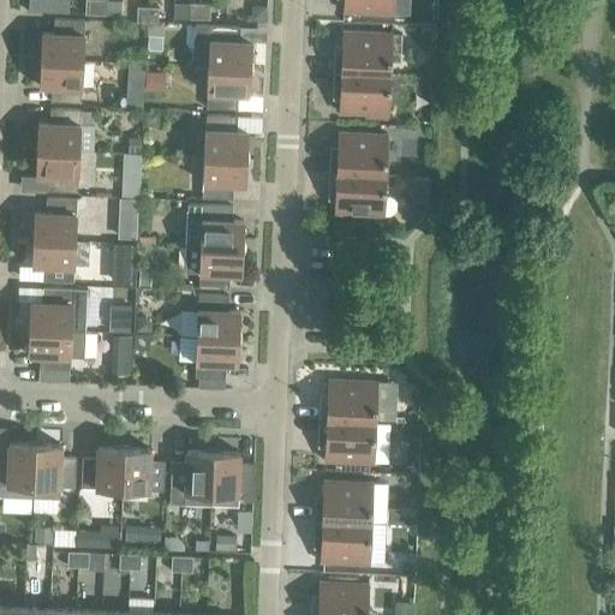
[(84,0),(84,15),(95,15),(95,0),(84,0)]
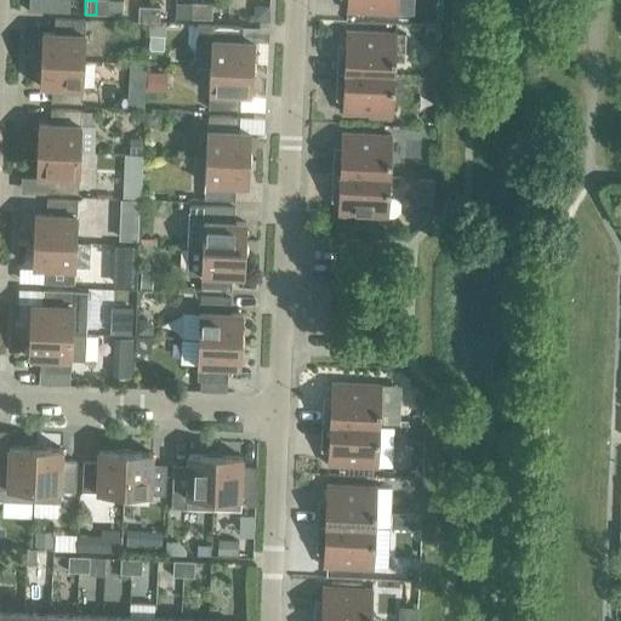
[(96,0),(96,15),(107,16),(107,0),(96,0)]
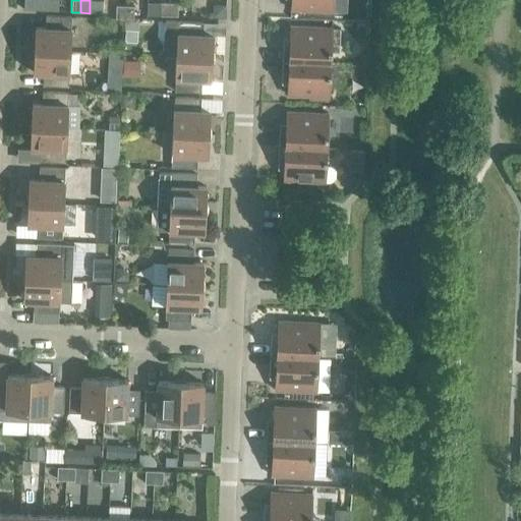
[(332,0),(290,0),(290,9),(332,11),(332,0)]
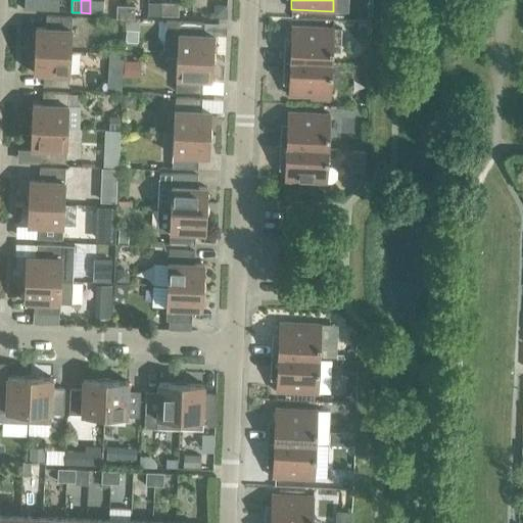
[(159,15),(169,16),(170,3),(160,3),(159,15)]
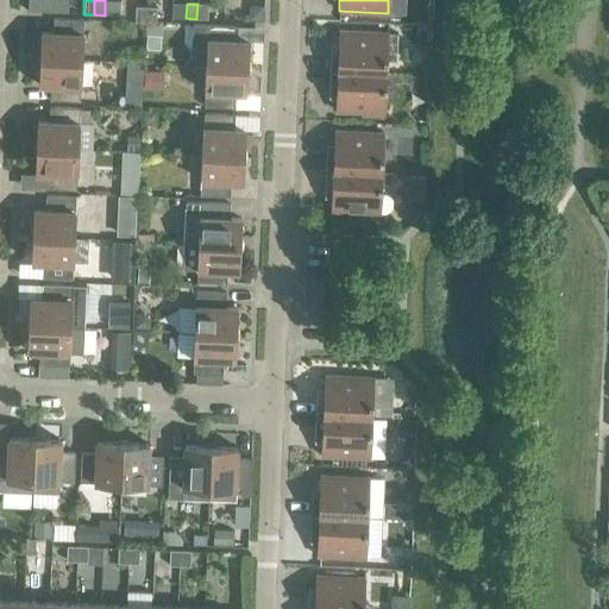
[(198,4),(196,19),(207,19),(207,4),(198,4)]
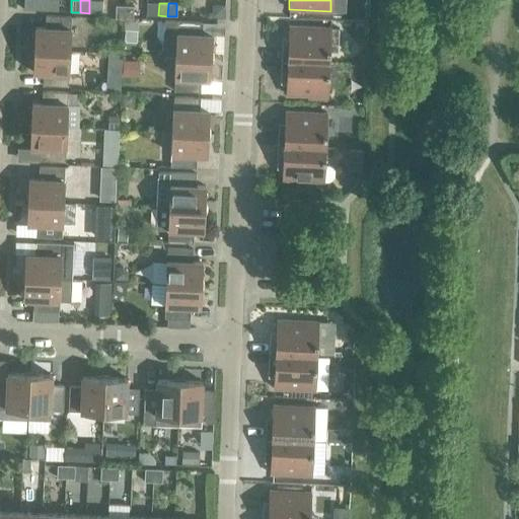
[(212,4),(211,17),(224,18),(225,5),(212,4)]
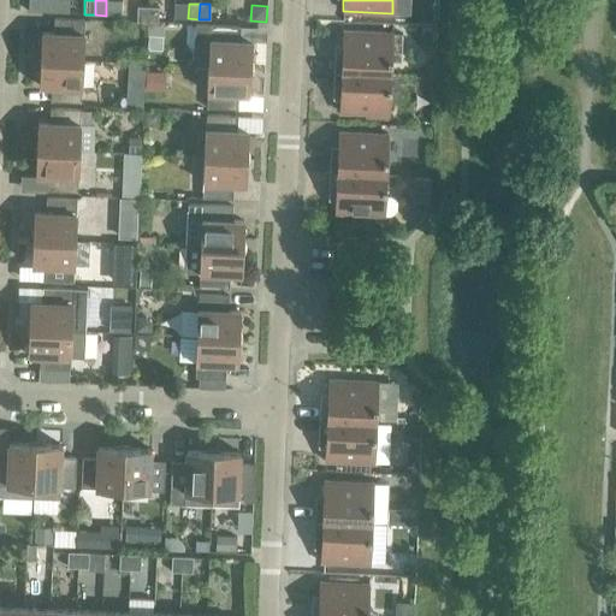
[(136,22),(147,23),(147,7),(137,6),(136,22)]
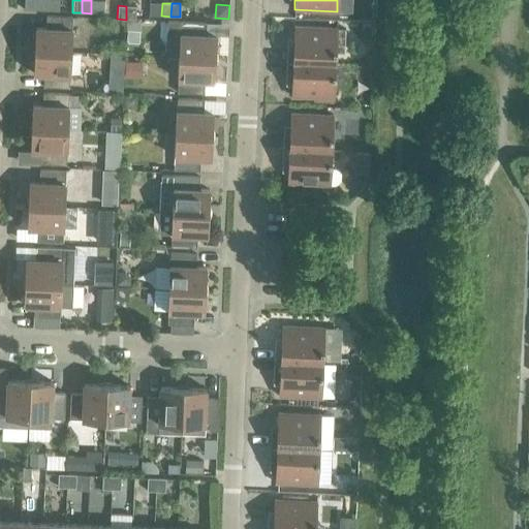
[(126,6),(126,20),(135,20),(135,6),(126,6)]
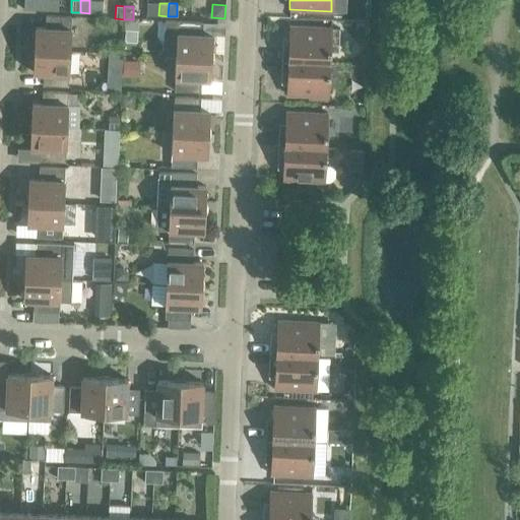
[(35,27),(34,50),(69,52),(70,16),(45,15),(45,27),(35,27)]
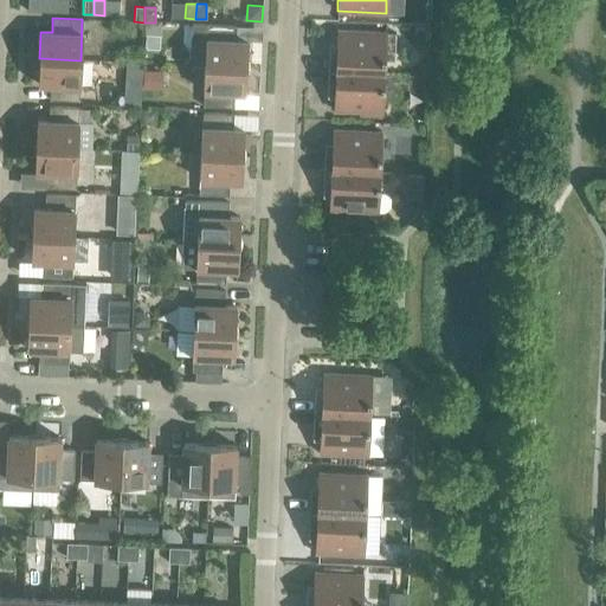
[(146,24),(146,34),(160,34),(160,24),(146,24)]
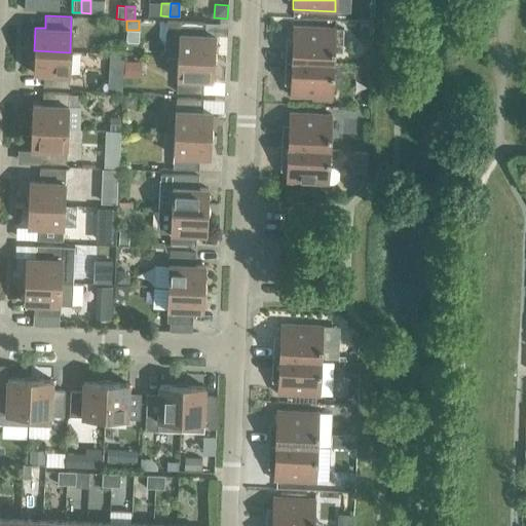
[(165,57),(178,57),(213,59),(214,35),(204,35),(204,23),(179,22),(166,21),(165,57)]
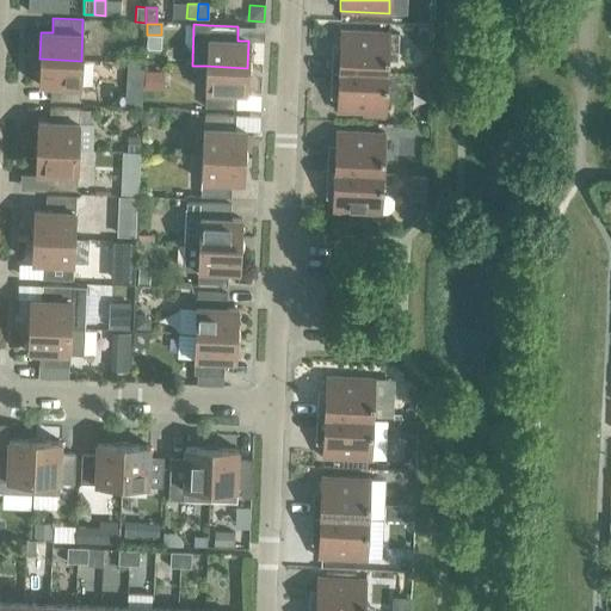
[(332,55),(331,71),(387,73),(389,32),(339,31),(339,56),(332,55)]
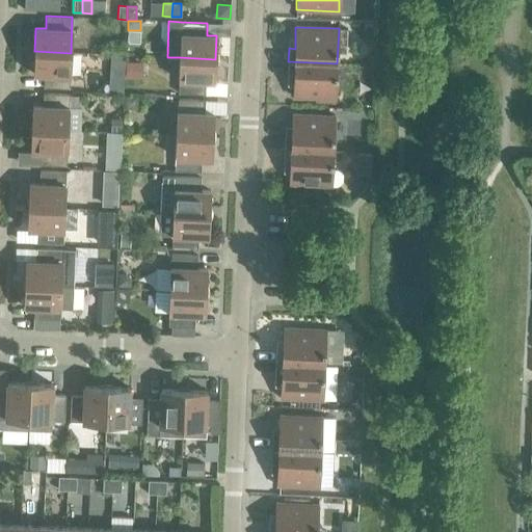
[(125,54),(126,41),(113,41),(112,53),(125,54)]
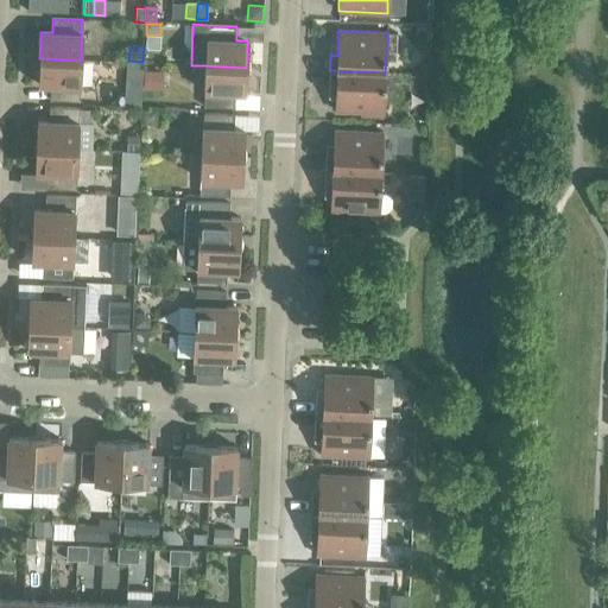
[(81,61),(39,58),(38,86),(50,86),(49,100),(80,101),(81,61)]
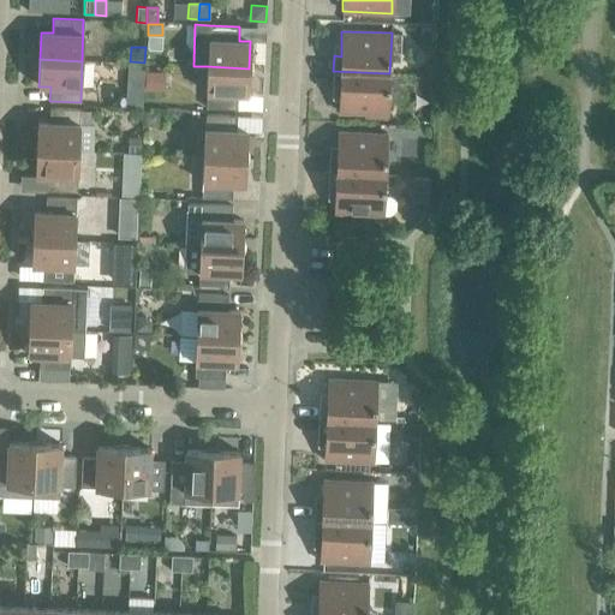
[(127,64),(126,79),(143,81),(143,64),(127,64)]
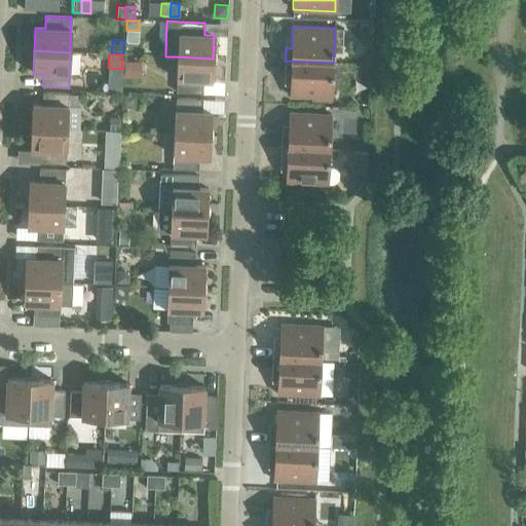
[(213,59),(178,57),(176,92),(201,94),(202,81),(213,81),(213,59)]
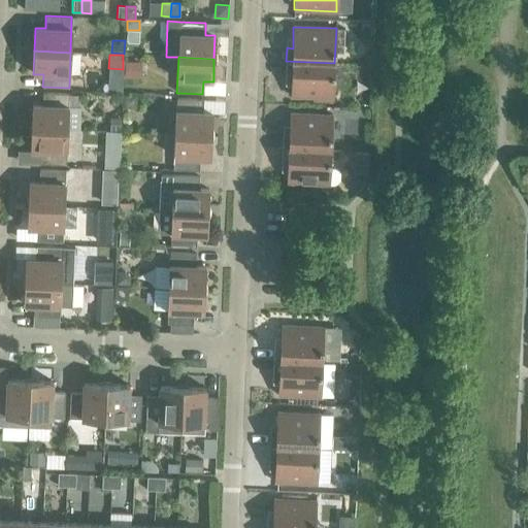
[(125,61),(124,78),(140,78),(141,62),(125,61)]
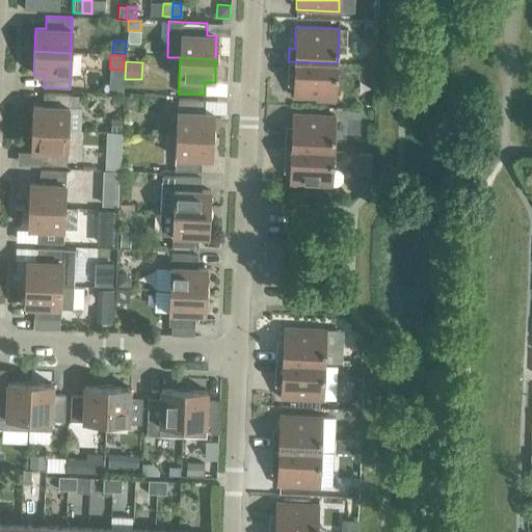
[(337,63),(288,61),(287,75),(293,75),(292,97),(325,99),(336,99),(337,63)]
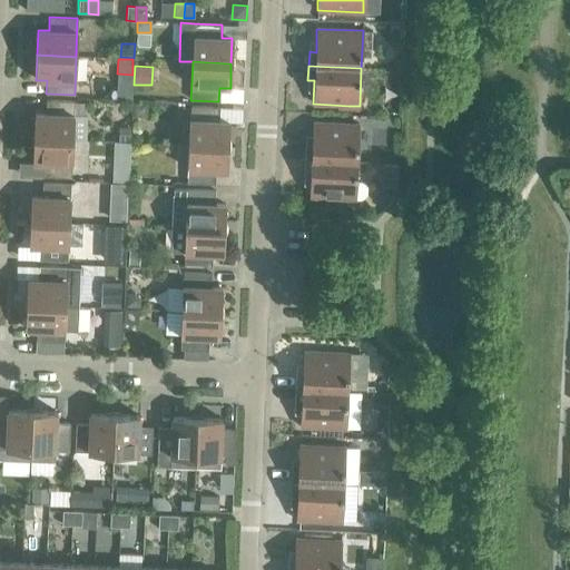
[(35,114),(33,138),(72,139),(74,101),(46,100),(46,114),(35,114)]
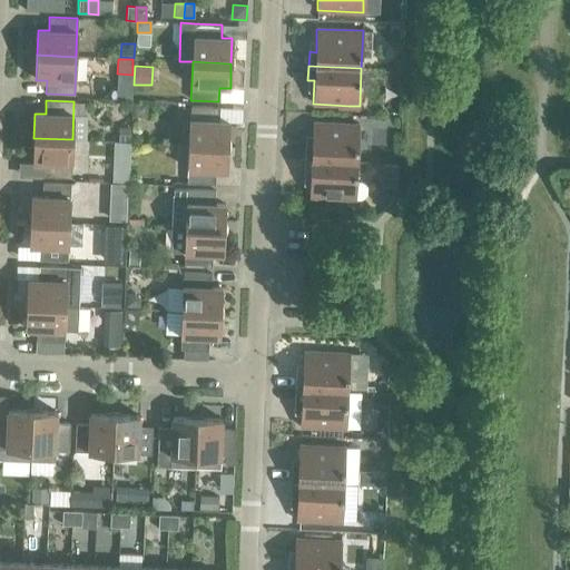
[(147,102),(133,102),(133,115),(140,115),(147,108),(147,102)]
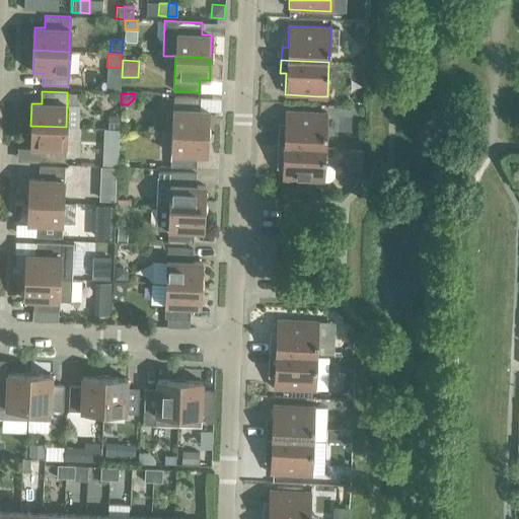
[(173,97),(171,132),(207,133),(208,110),(198,110),(199,98),(173,97)]
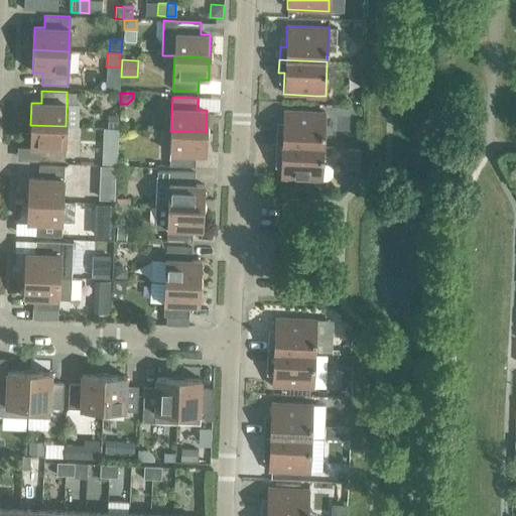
[(276,131),(275,144),(324,146),(325,112),(283,111),(282,131),(276,131)]
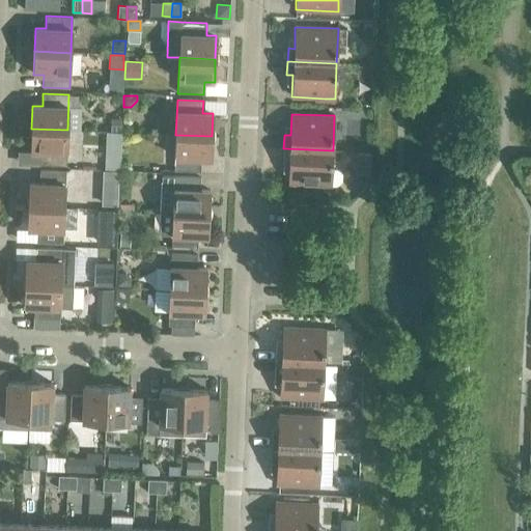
[(110,118),(110,132),(120,132),(120,118),(110,118)]
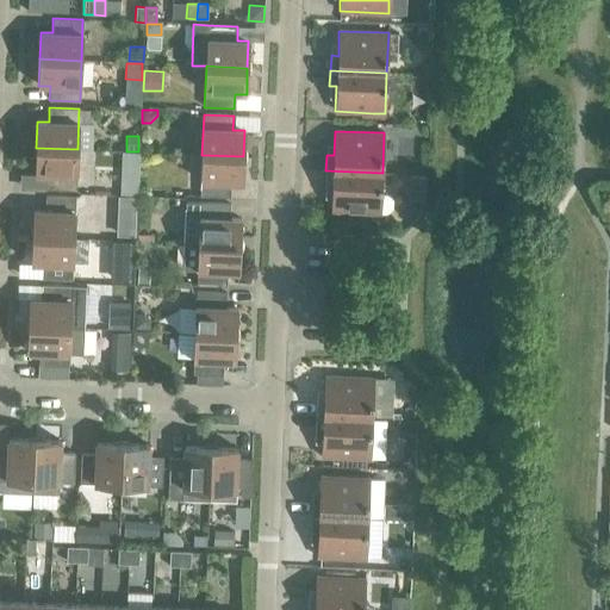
[(78,149),(36,148),(35,174),(47,175),(45,190),(75,191),(78,149)]
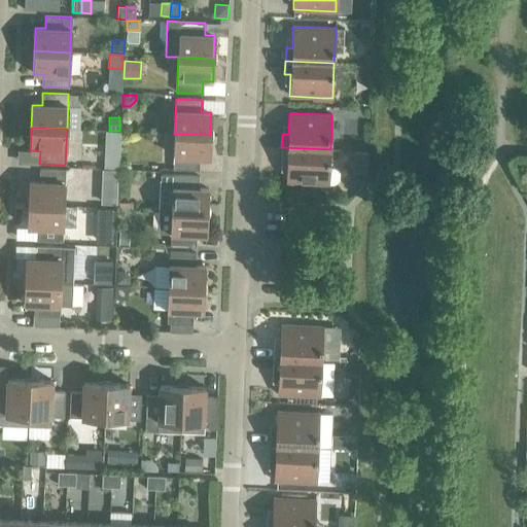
[(210,135),(174,134),(173,169),(199,170),(200,157),(209,159),(210,135)]
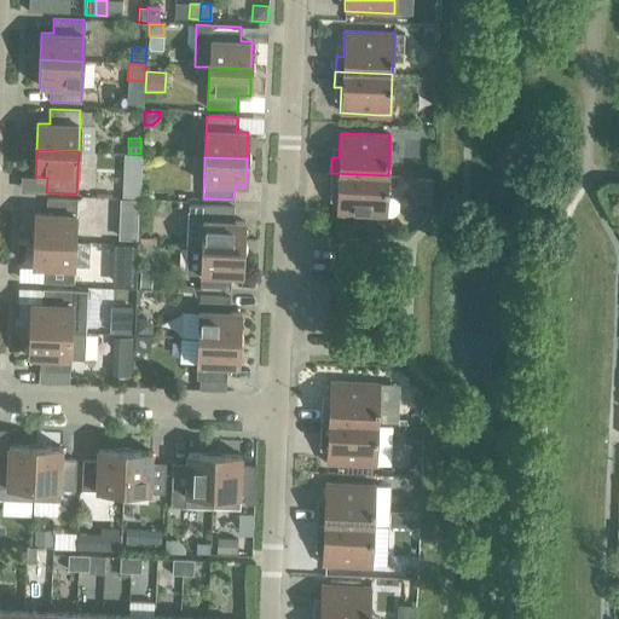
[(388,175),(330,173),(330,189),(337,189),(336,214),(386,217),(388,175)]
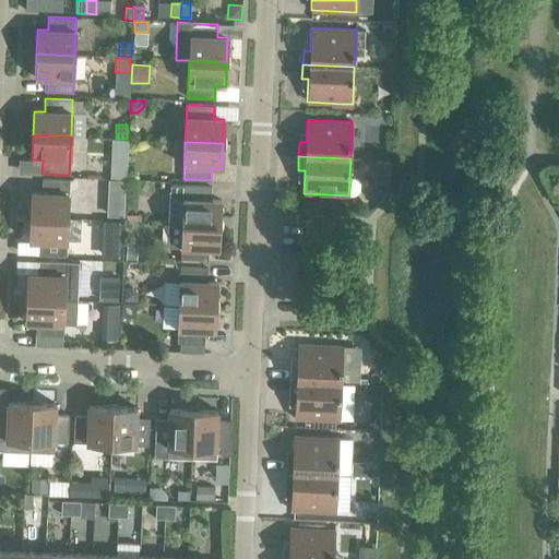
[(110,159),(109,179),(126,179),(127,159),(110,159)]
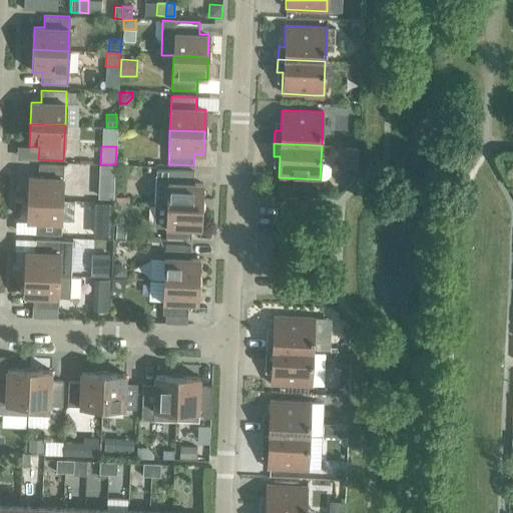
[(28,176),(27,199),(62,200),(63,166),(38,165),(37,177),(28,176)]
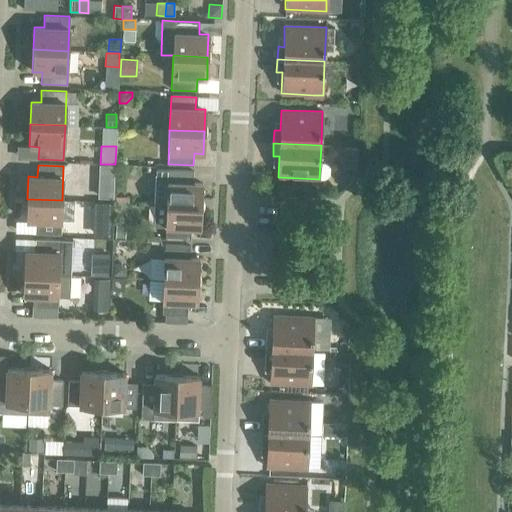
[(156,169),(154,204),(201,206),(202,184),(192,183),(193,171),(156,169)]
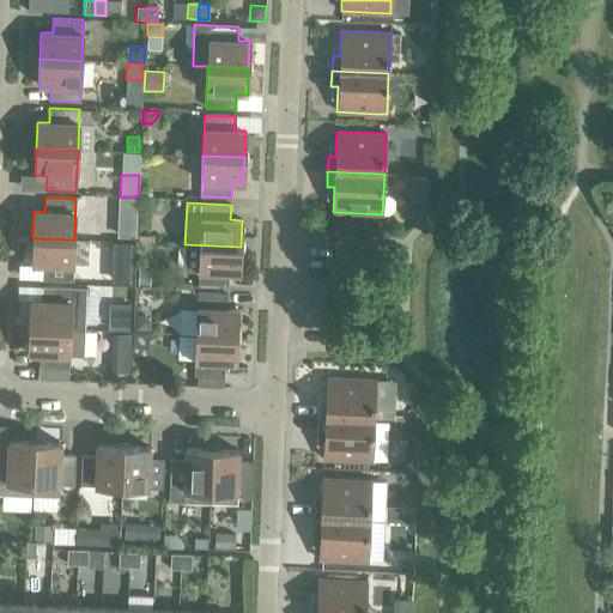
[(135,237),(137,223),(117,222),(117,236),(135,237)]
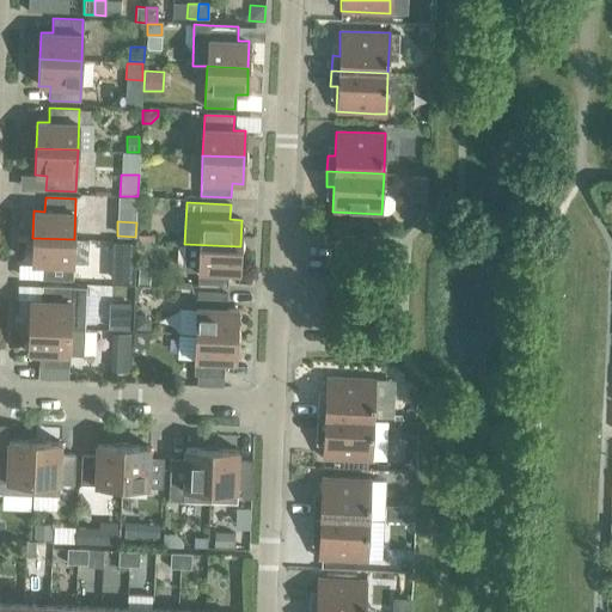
[(74,239),(32,238),(31,264),(42,264),(42,279),(72,280),(74,239)]
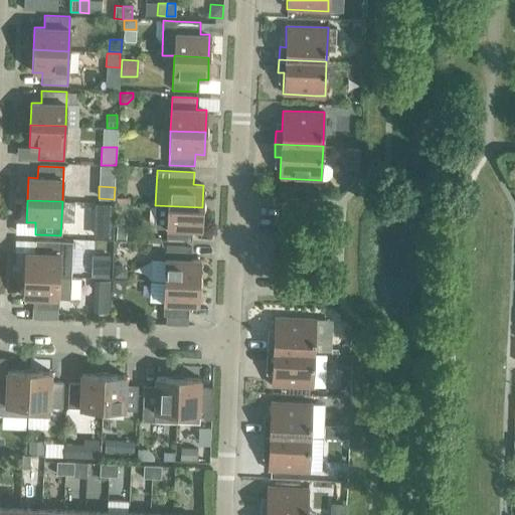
[(202,207),(155,205),(154,227),(166,227),(166,240),(191,241),(191,229),(201,229),(202,207)]
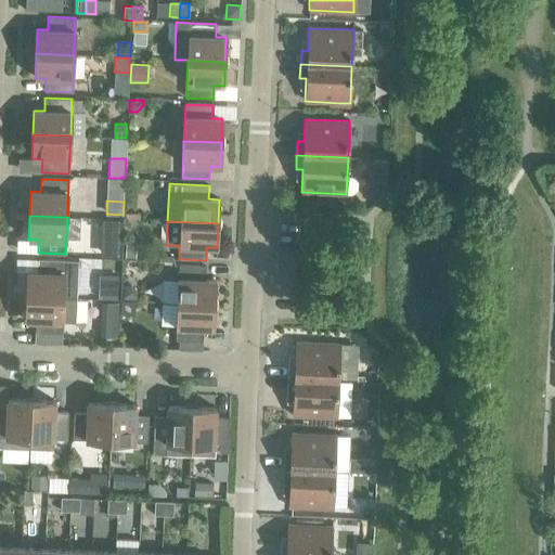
[(126,243),(125,257),(136,258),(136,244),(126,243)]
